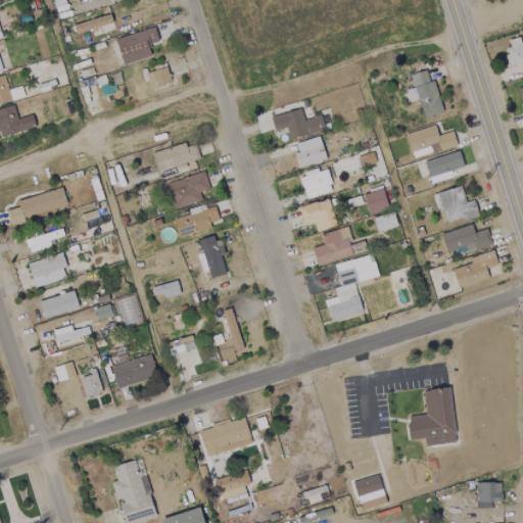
[(73,25),(75,34),(104,25),(102,16),(73,25)]
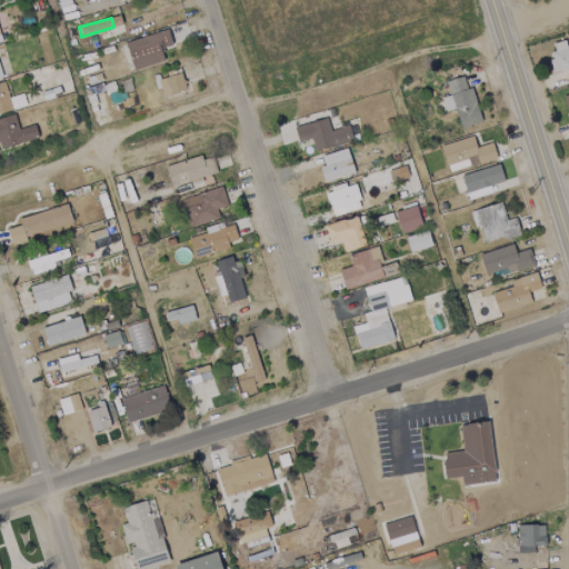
[(133,70),(163,60),(160,49),(172,46),(167,30),(125,42),(133,70)]
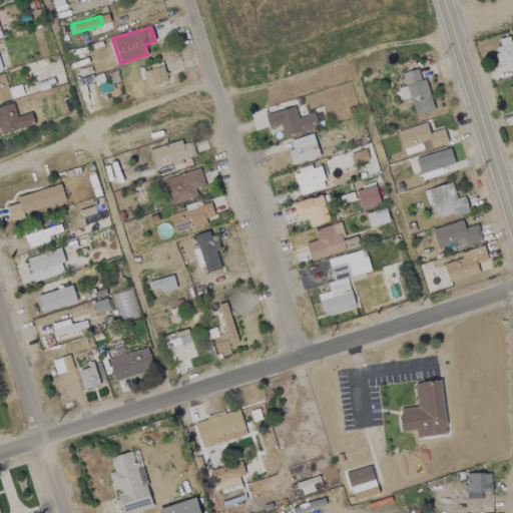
[(512,42),(511,43),(509,36),(497,39),(499,46),(493,48),(498,65),(512,60),(512,42)]
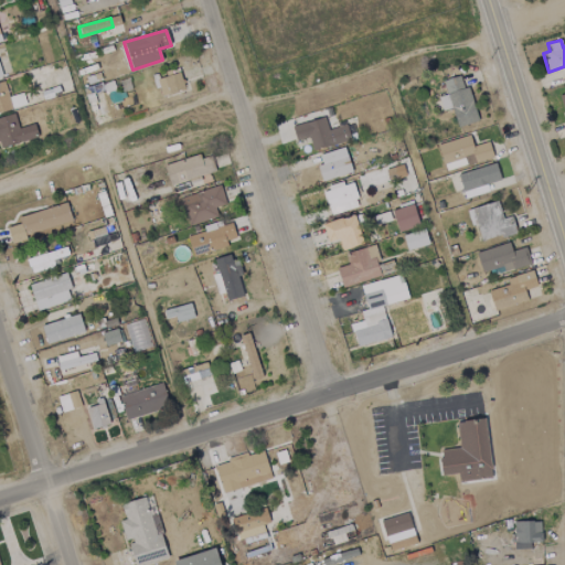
[(183,91),(180,73),(157,77),(160,95),(183,91)]
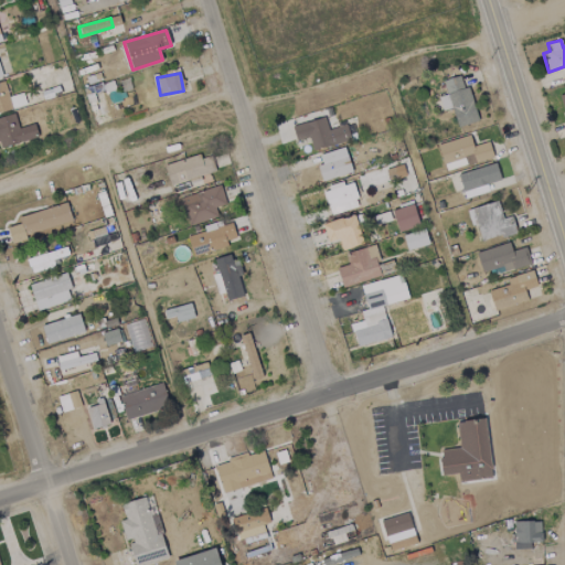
[(478,121),(467,86),(462,87),(459,76),(441,81),(446,94),(437,97),(441,110),(450,108),(457,127),(478,121)]
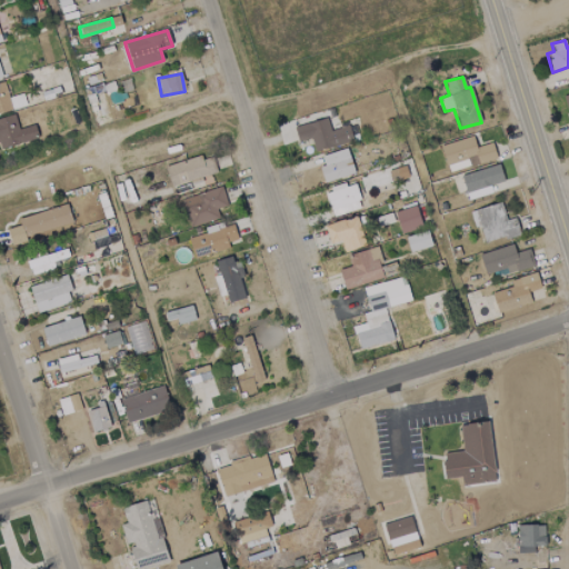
[(0,82),(0,112),(11,110),(5,82),(0,82)]
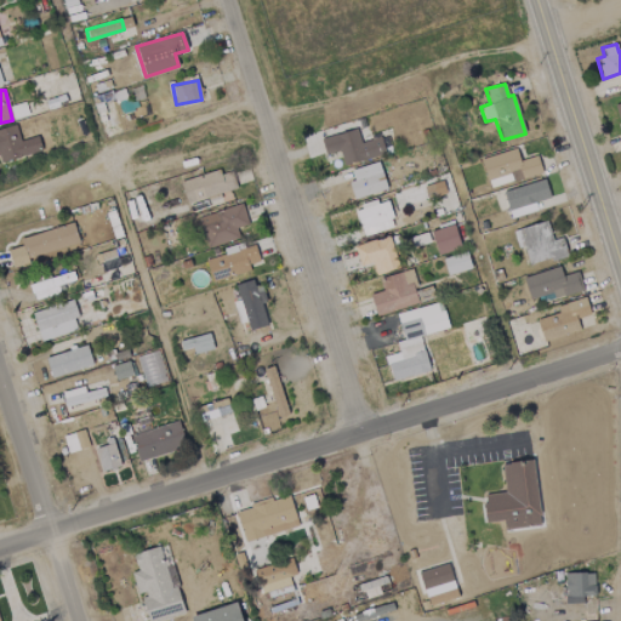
[(0,129),(0,160),(0,161),(41,151),(36,136),(20,141),(15,125),(0,129)]
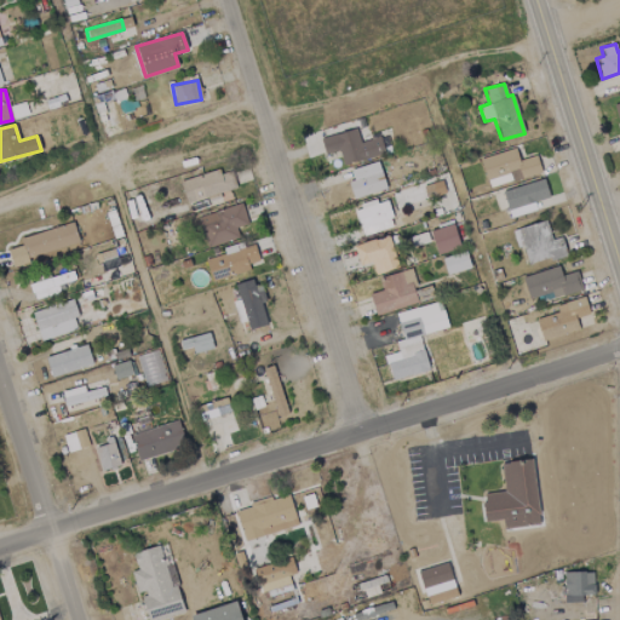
[(384,154),(379,137),(359,142),(356,130),(320,138),(323,154),(338,150),(342,165),(384,154)]
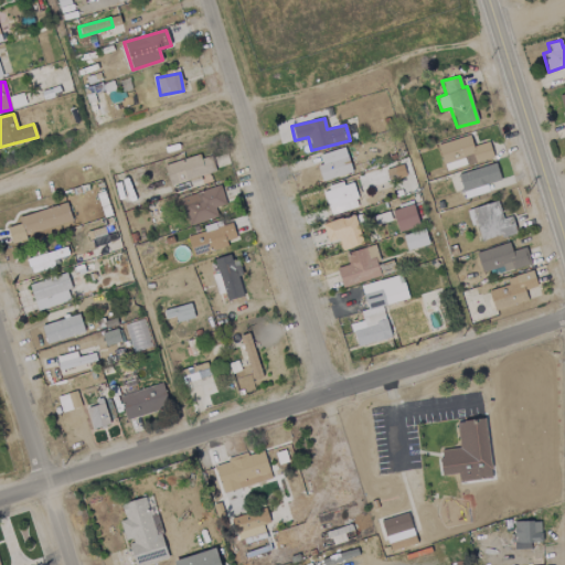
[(472,146),(469,136),(437,144),(444,170),(492,158),(489,141),(472,146)]
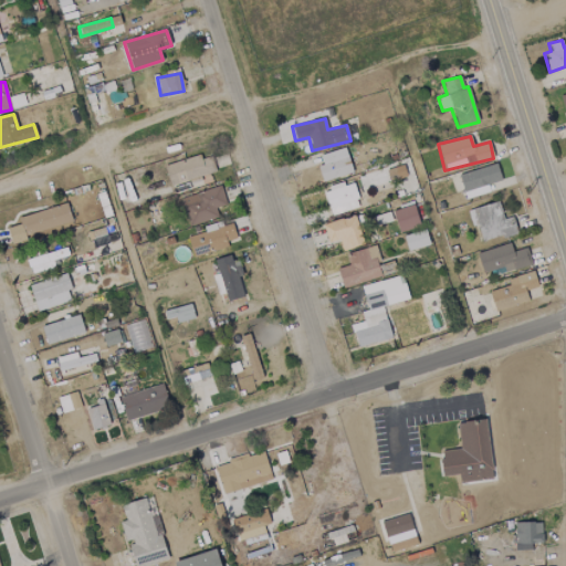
[(322,181),(352,173),(344,146),(318,155),(322,164),(317,165),(322,181)]
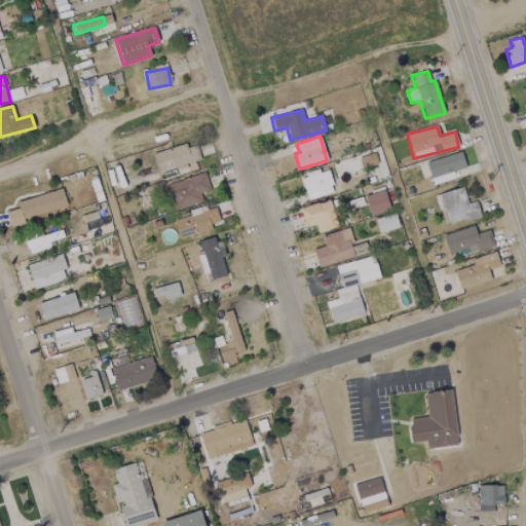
[(157,172),(199,161),(195,145),(186,147),(185,145),(152,153),(157,172)]
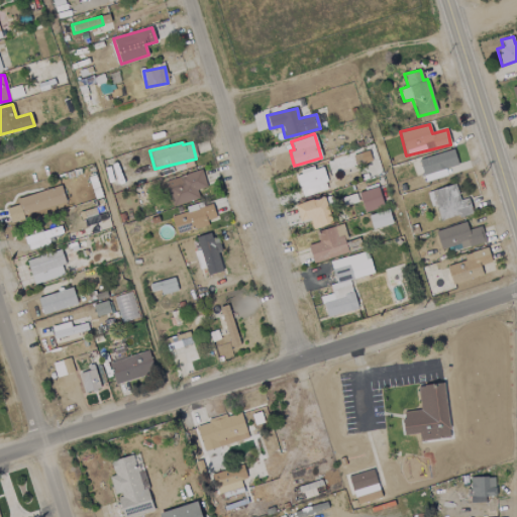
[(457,165),(453,149),(418,160),(425,182),(445,176),(443,169),(457,165)]
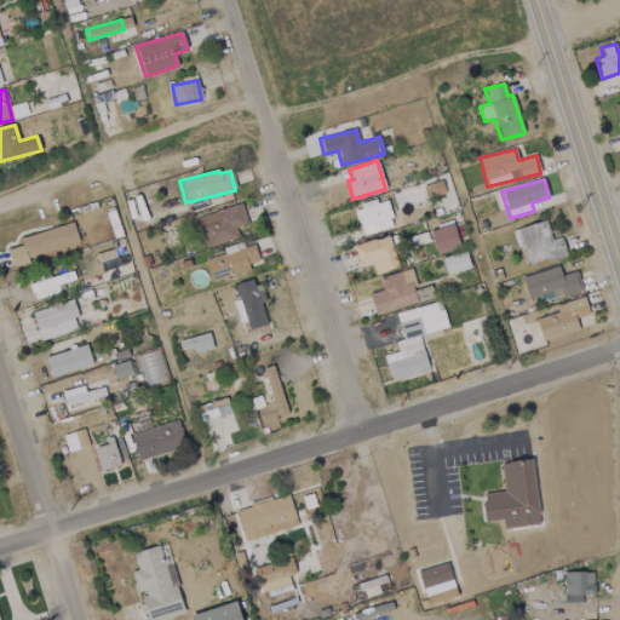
[(426,197),(445,195),(442,182),(423,184),(426,197)]
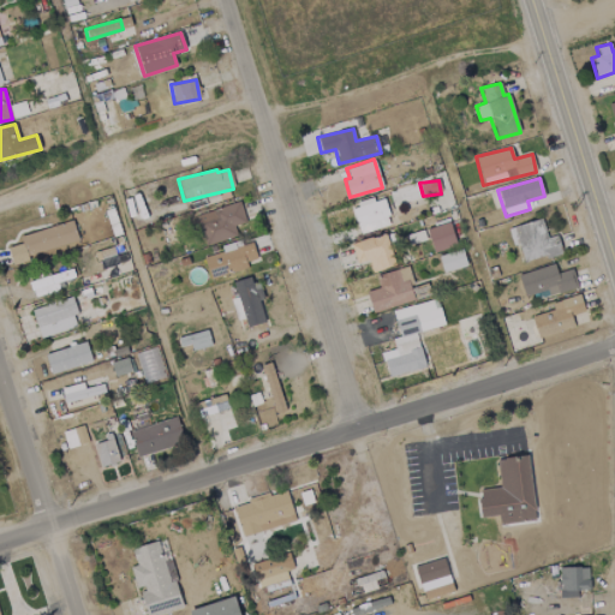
[(382,198),(372,202),(371,198),(351,206),(359,234),(390,225),(382,198)]
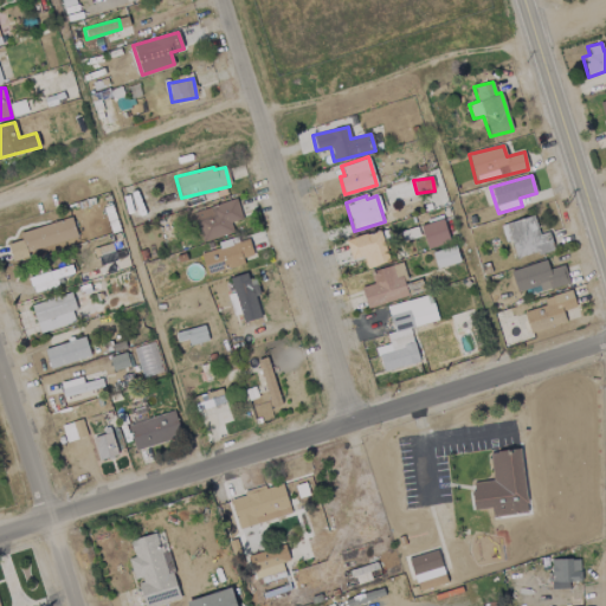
[(233,233),(230,223),(242,219),(236,199),(194,211),(202,242),(233,233)]
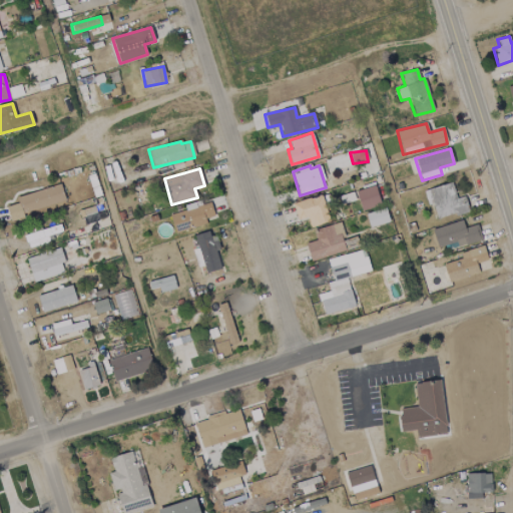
[(437,219),(468,210),(464,196),(456,198),(451,182),(423,190),(427,205),(432,203),(437,219)]
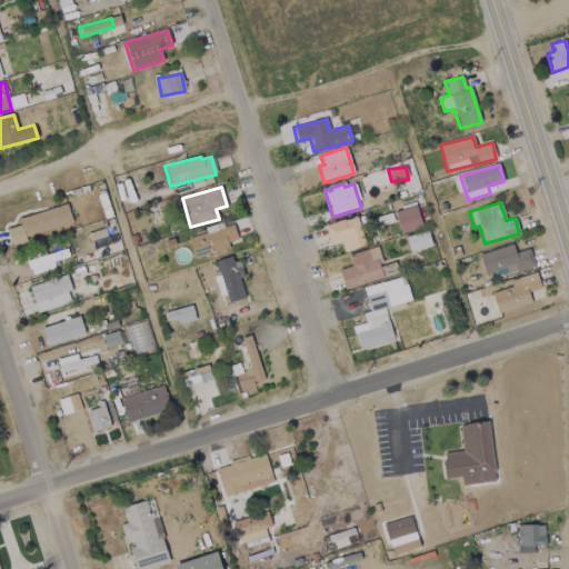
[(7,229),(10,241),(72,225),(67,205),(17,218),(19,226),(7,229)]
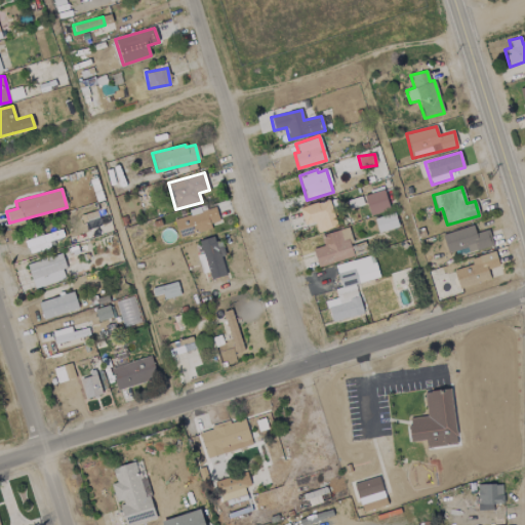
[(390,209),(382,190),(363,196),(369,215),(390,209)]
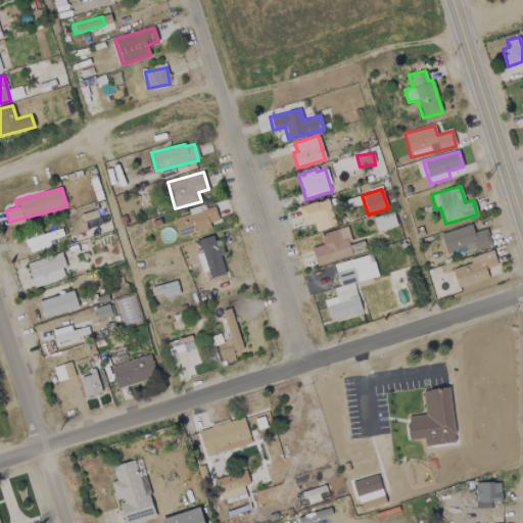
[(302,225),(313,222),(316,232),(336,226),(327,198),(297,207),(302,225)]
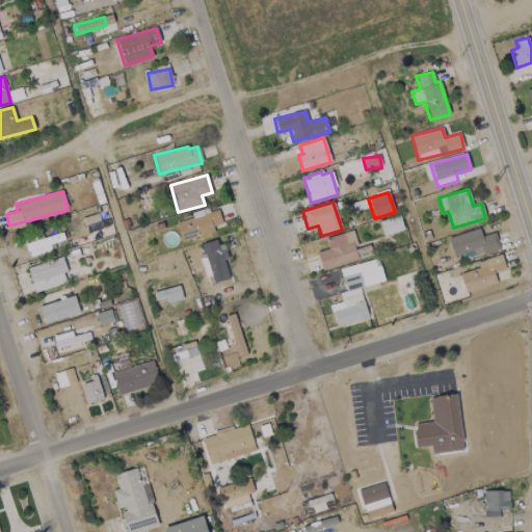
[(382,235),(402,231),(400,216),(379,220),(382,235)]
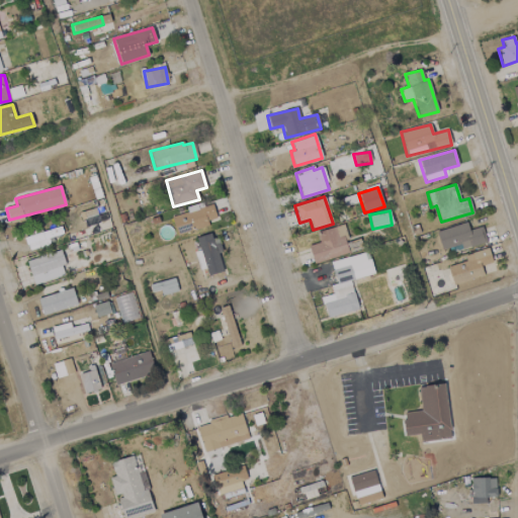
[(435,231),(441,250),(459,244),(461,250),(487,242),(482,226),(468,230),(466,222),(435,231)]
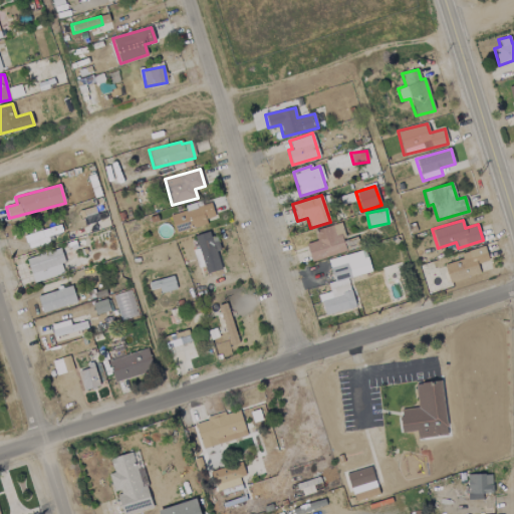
[(347,251),(339,223),(313,230),(317,241),(305,244),(310,261),(347,251)]
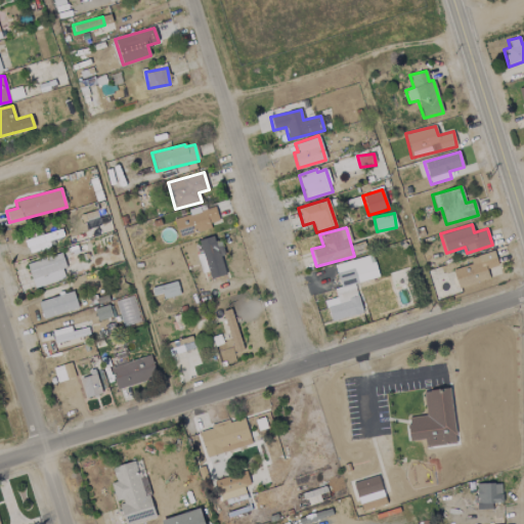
[(24,241),(27,248),(37,245),(39,251),(50,247),(48,241),(61,236),(59,229),(24,241)]
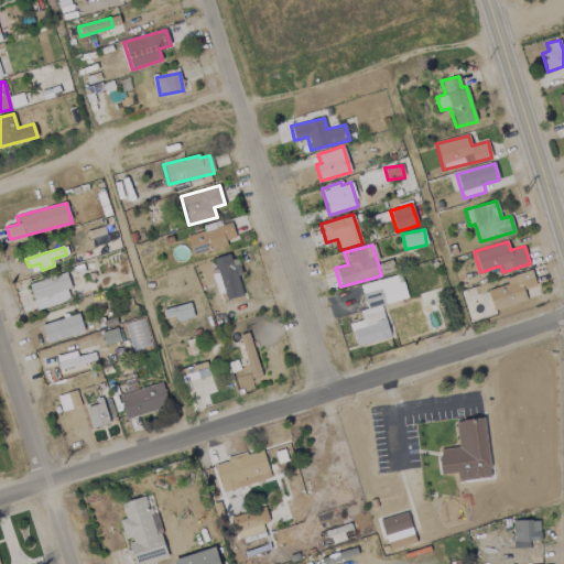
[(234,253),(215,258),(226,301),(242,296),(237,275),(239,275),(234,253)]
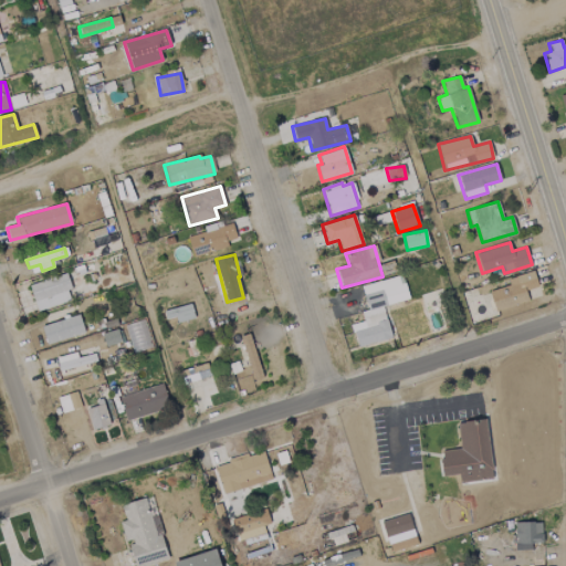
[(494,311),(528,301),(525,291),(538,287),(533,271),(506,279),(509,285),(489,291),(494,311)]
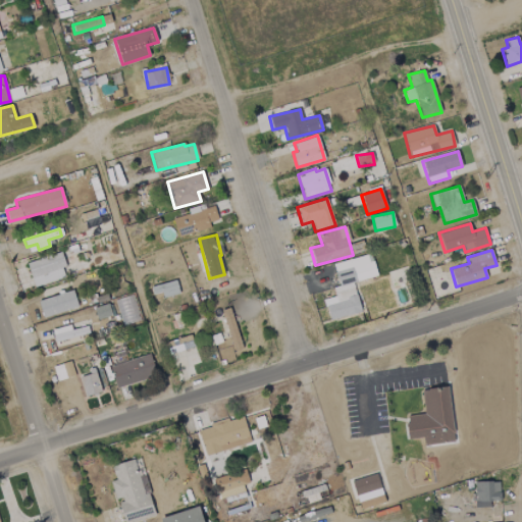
[(27,260),(33,285),(64,278),(61,267),(64,267),(61,252),(27,260)]
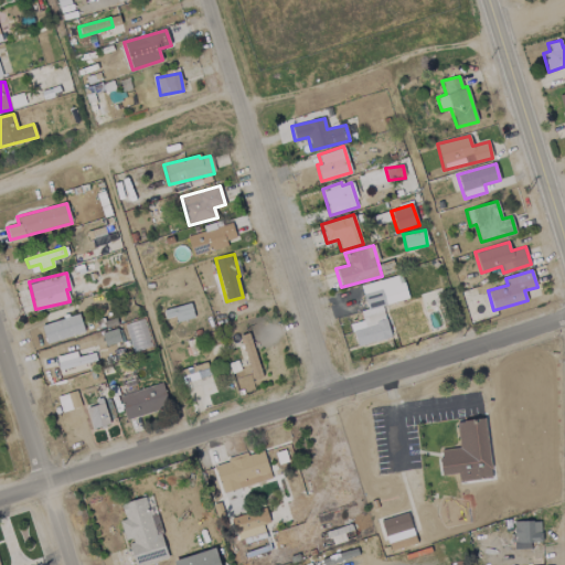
[(360,285),(366,309),(360,311),(362,320),(350,323),(355,347),(391,338),(382,305),(407,299),(402,275),(360,285)]
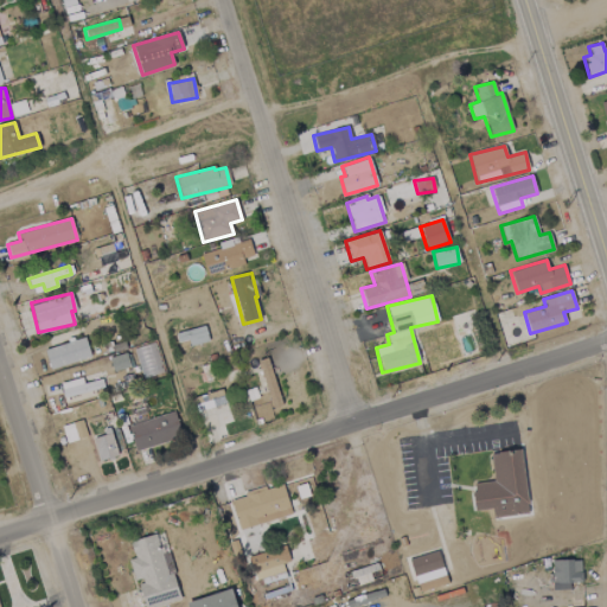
[(44,350),(50,369),(90,357),(84,337),(44,350)]
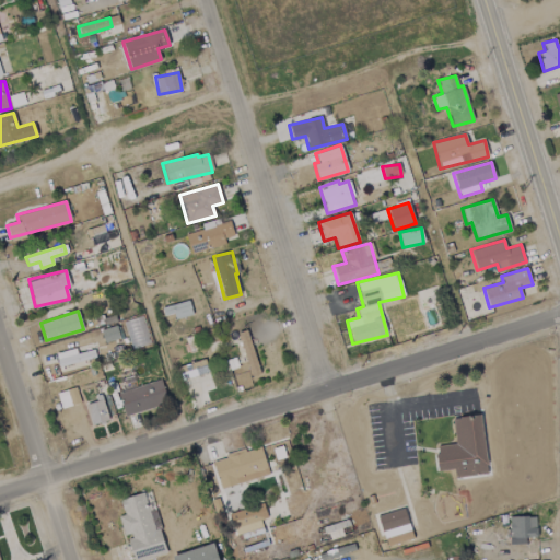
[(131,349),(150,343),(141,315),(123,322),(131,349)]
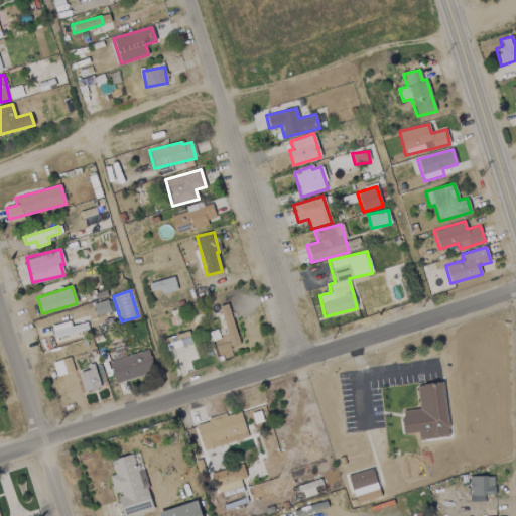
[(110,311),(106,299),(93,304),(96,315),(110,311)]
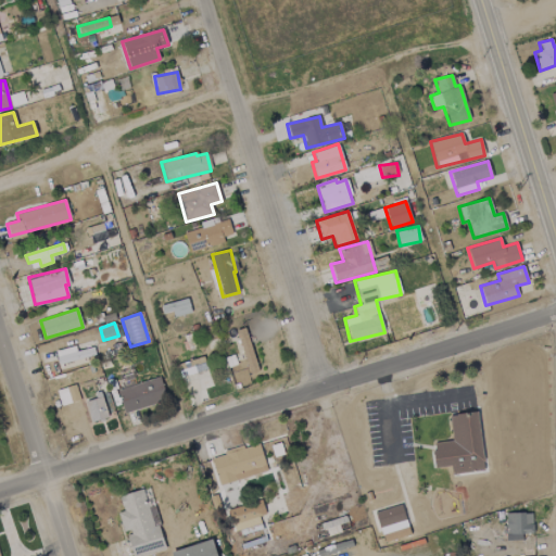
[(258,370),(244,329),(235,331),(249,374),(258,370)]
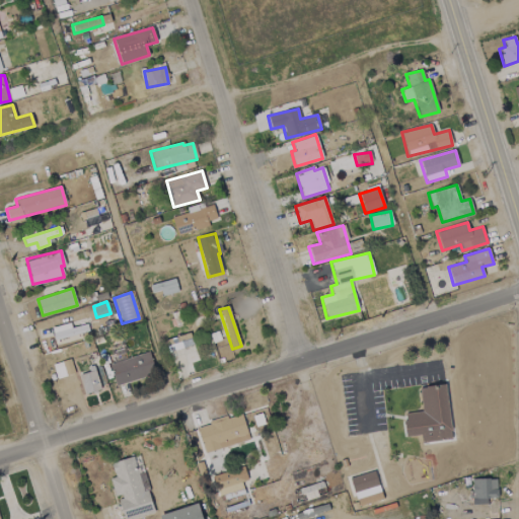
[(166,340),(170,352),(179,349),(184,364),(194,360),(189,347),(194,345),(190,332),(166,340)]
